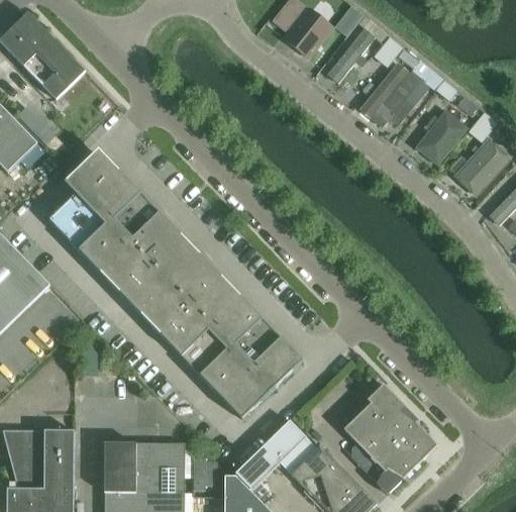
[(287,0),(272,19),(284,29),(304,4),(299,0),(287,0)]
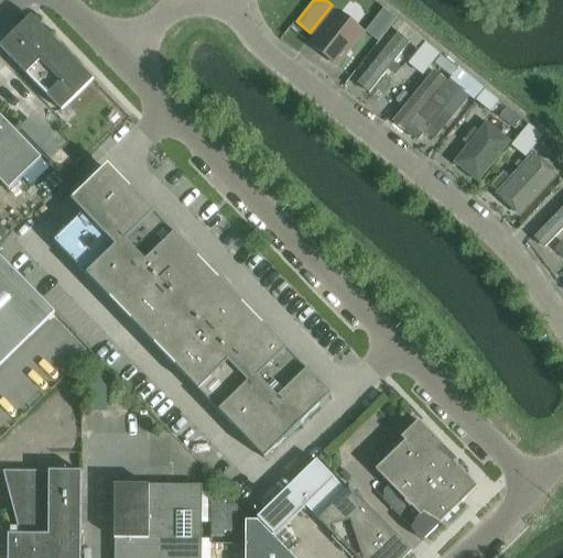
[(382,4),(377,13),(390,23),(397,15),(382,4)]
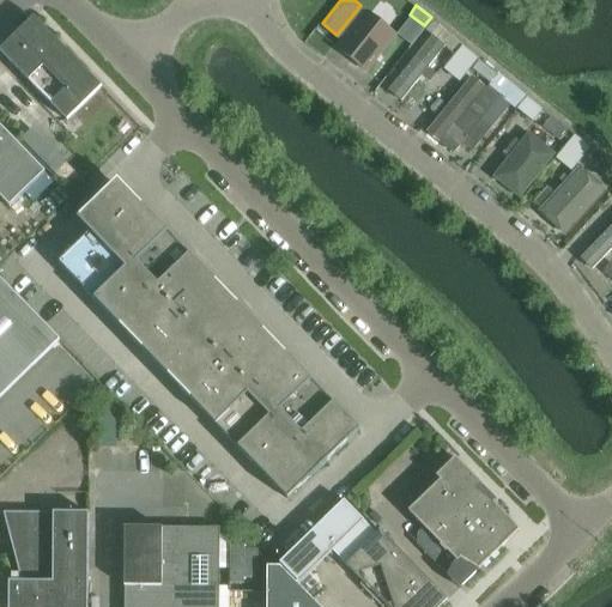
[(394,31),(365,8),(362,13),(338,42),(337,44),(364,67),(394,31)]
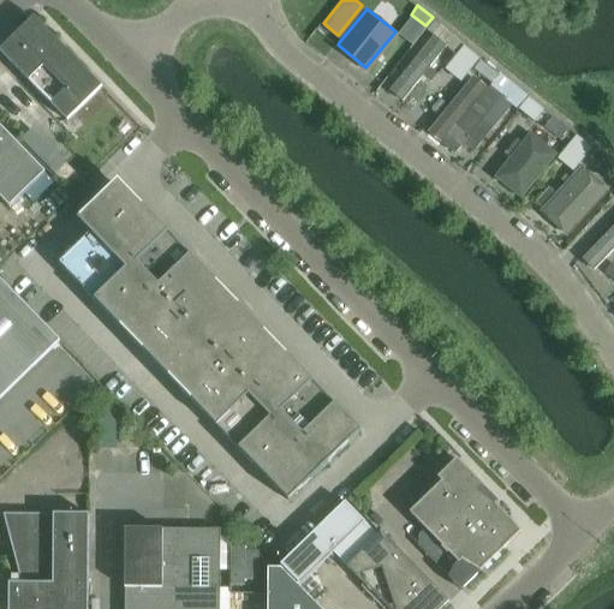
[(101,84),(33,13),(0,45),(0,49),(66,118),(101,84)]
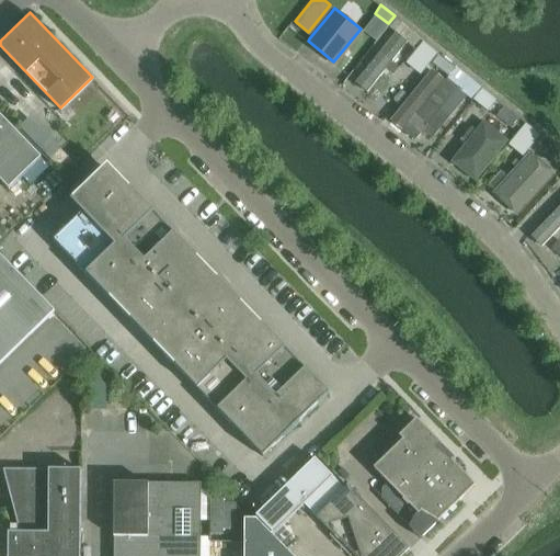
[(396,26),(353,78),(365,88),(408,36),(396,26)]
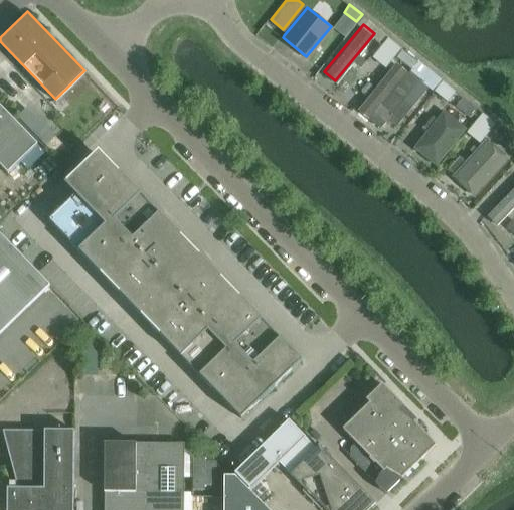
[(387,36),(372,55),(384,65),(399,46),(387,36)]
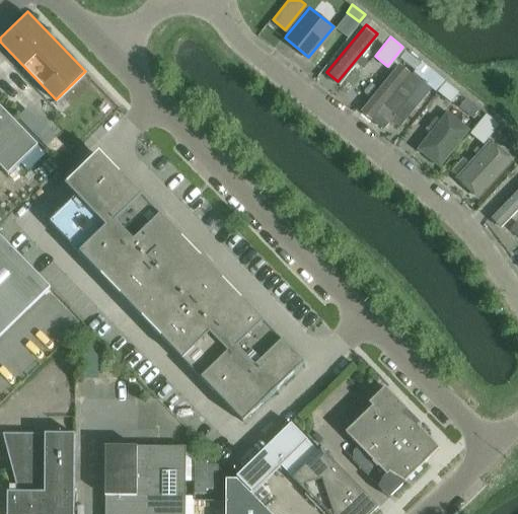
[(404,49),(398,56),(414,68),(420,60),(404,49)]
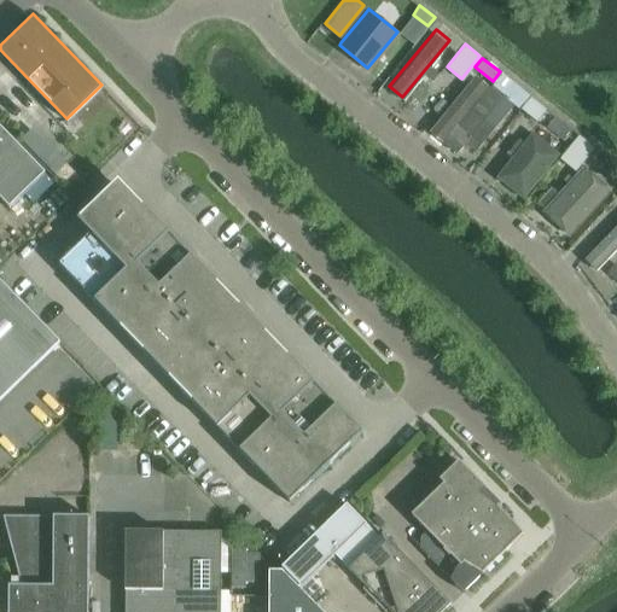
[(493,81),(488,87),(500,97),(510,105),(517,111),(521,106),(530,95),(530,94),(530,93),(501,70),(500,71),(493,81)]
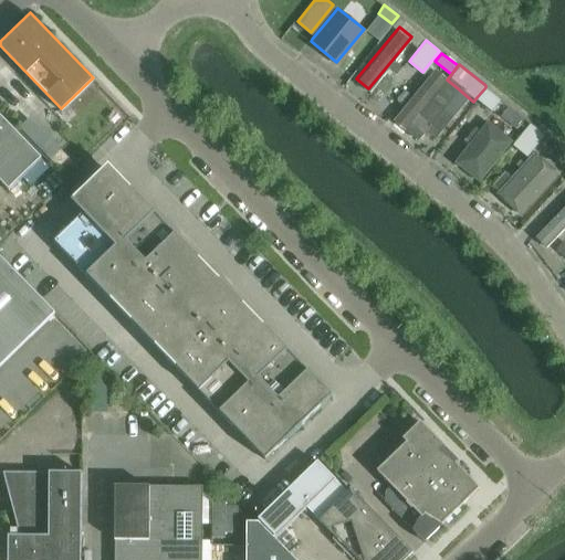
[(433,70),(395,117),(418,136),(425,128),(436,137),(468,98),(433,70)]
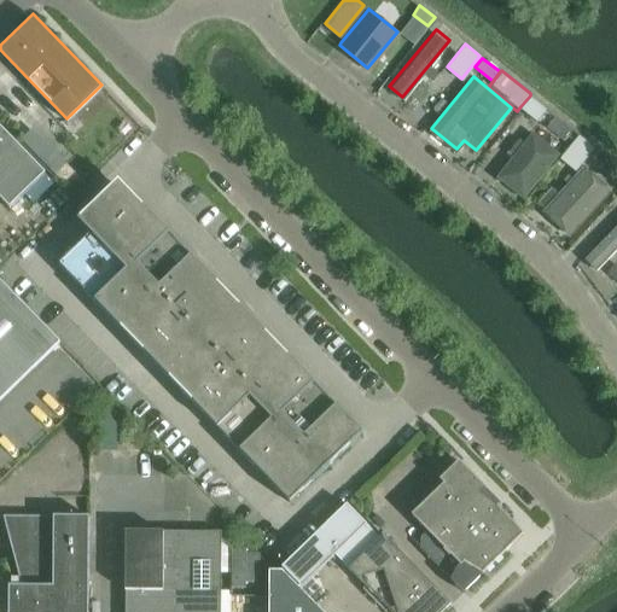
[(530,95),(521,106),(536,118),(545,108),(530,95)]
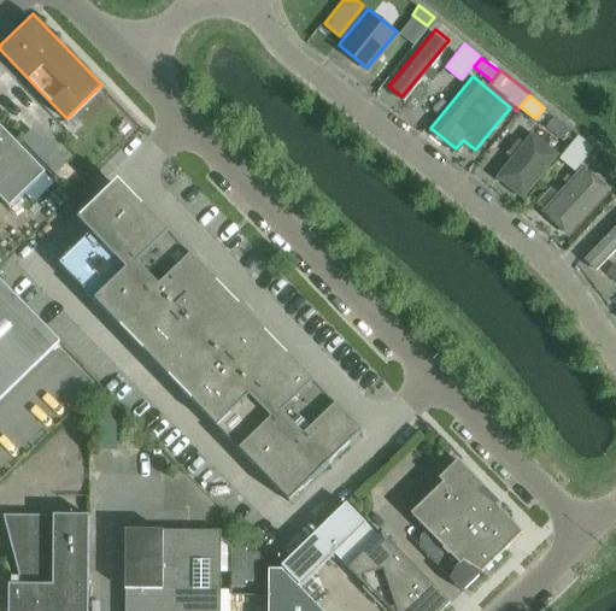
[(220,101),(213,107),(211,110),(223,123),(232,115),(220,101)]
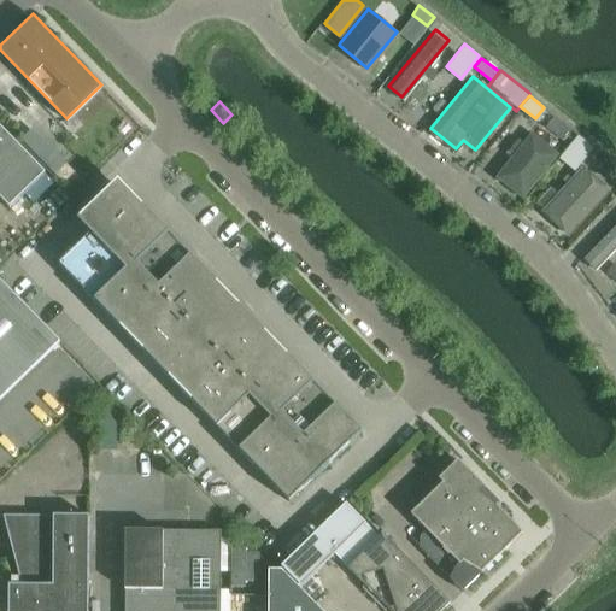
[(0,197),(9,206),(45,171),(0,125),(0,197)]
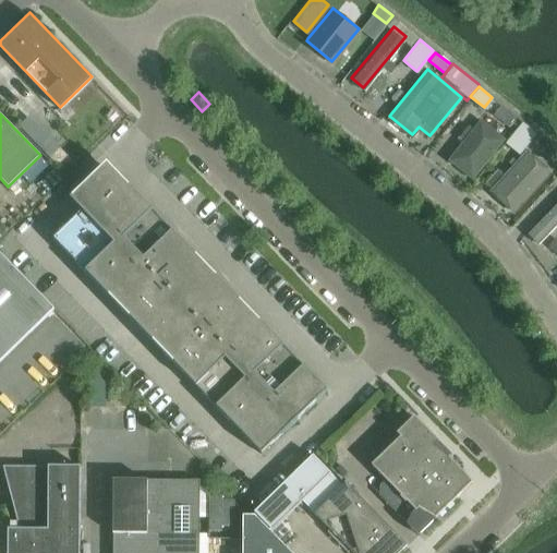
[(481,113),(449,155),(472,173),(504,131),(481,113)]
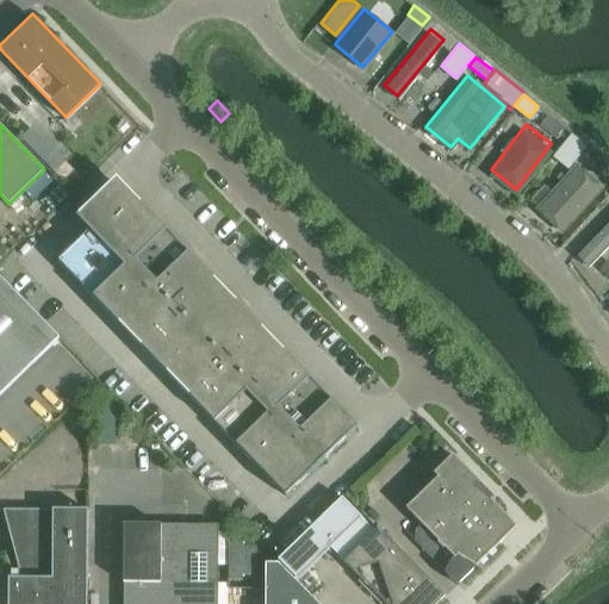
[(570,131),(552,154),(567,166),(585,143),(570,131)]
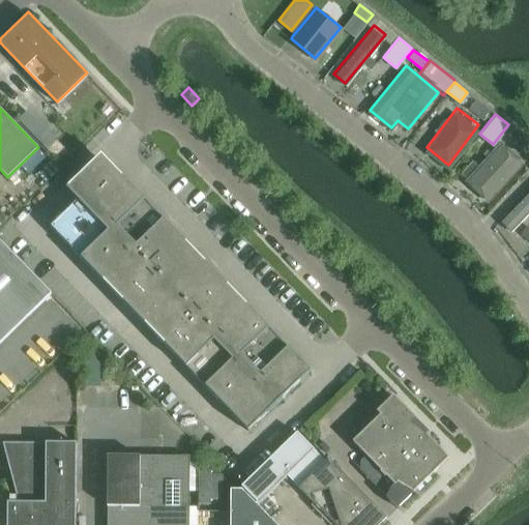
[(55,137),(46,146),(62,163),(71,154),(55,137)]
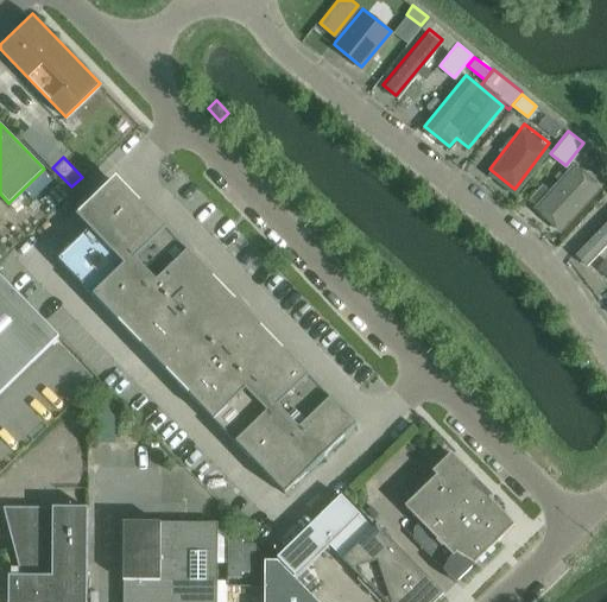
[(570,160),(532,203),(562,230),(601,184),(570,160)]
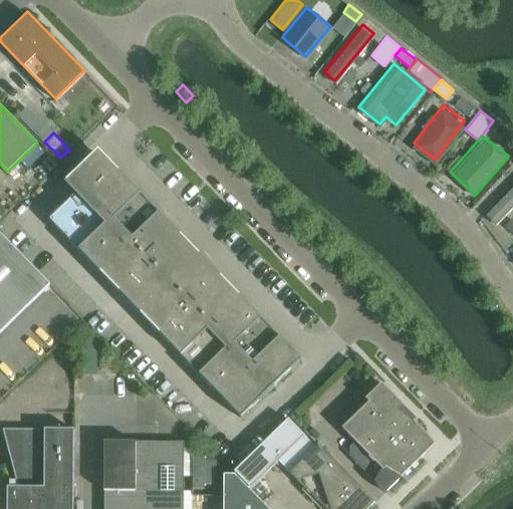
[(74,192),(62,204),(48,217),(240,416),(289,368),(300,357),(97,148),(63,181),(74,192)]
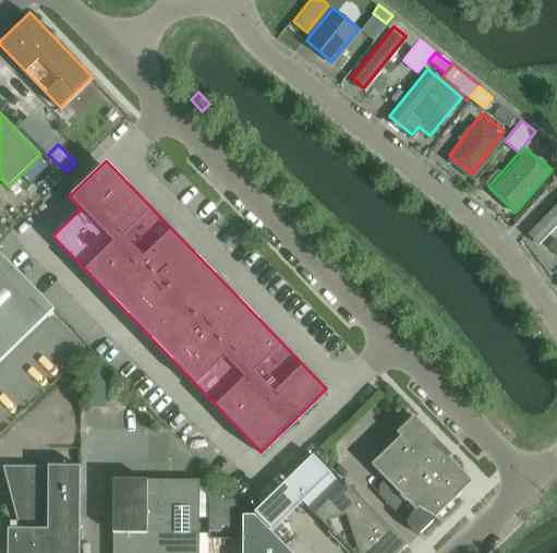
[(556,197),(525,230),(537,241),(556,221),(556,197)]
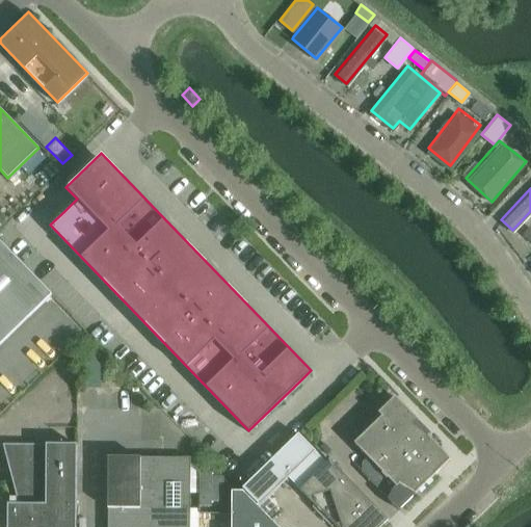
[(0,340),(50,292),(0,240),(0,340)]
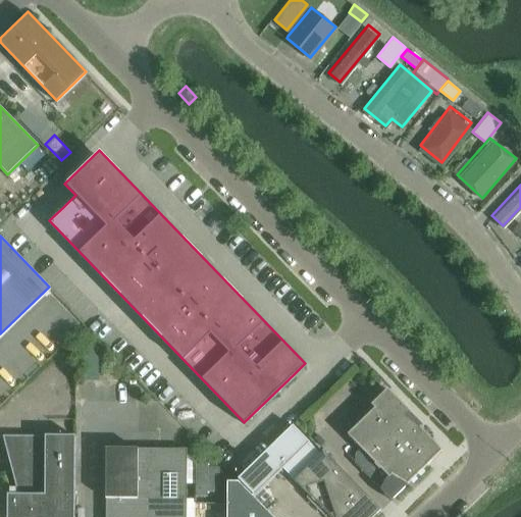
[(374,479),(388,494),(392,494),(409,477),(410,478),(428,461),(425,458),(433,450),(433,447),(429,443),(432,440),(407,414),(410,411),(386,386),(370,403),(373,406),(346,432),(366,454),(356,463),(373,480),(374,479)]
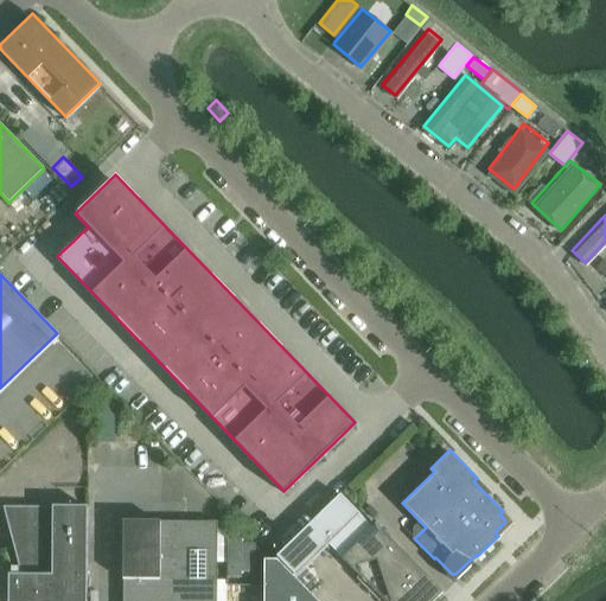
[(339,492),(275,554),(275,557),(294,576),(329,542),(342,556),(346,561),(357,571),(358,573),(381,596),(387,594),(389,600),(431,600),(441,590),(421,569),(376,523),(375,523),(372,526),(339,492)]
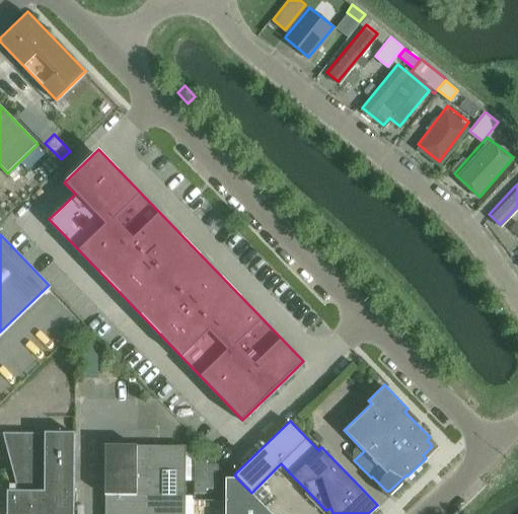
[(3,431),(2,431),(17,490),(6,490),(5,513),(73,513),(74,431),(3,431)]
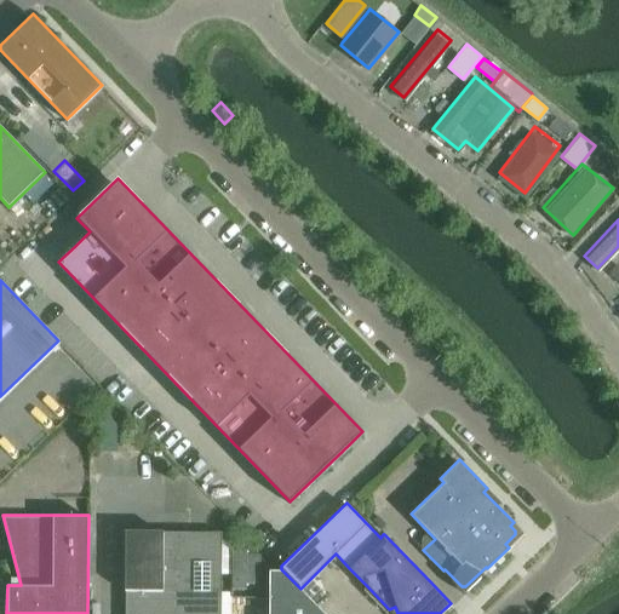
[(221,531),(125,531),(125,561),(132,561),(131,613),(219,613),(221,590),(221,531)]
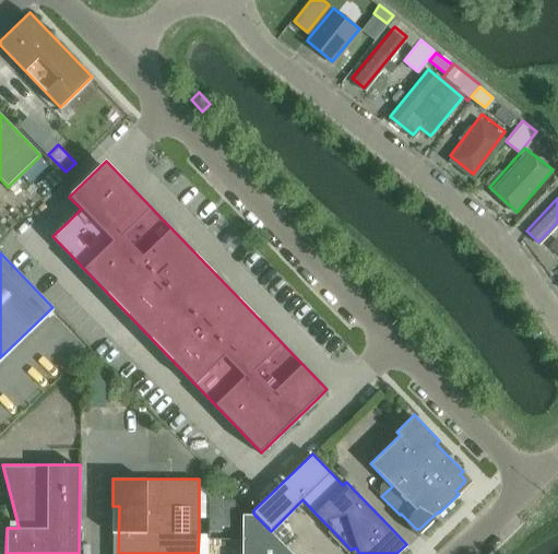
[(208,529),(221,529),(221,523),(234,523),(234,497),(221,497),(221,484),(208,484),(208,529)]
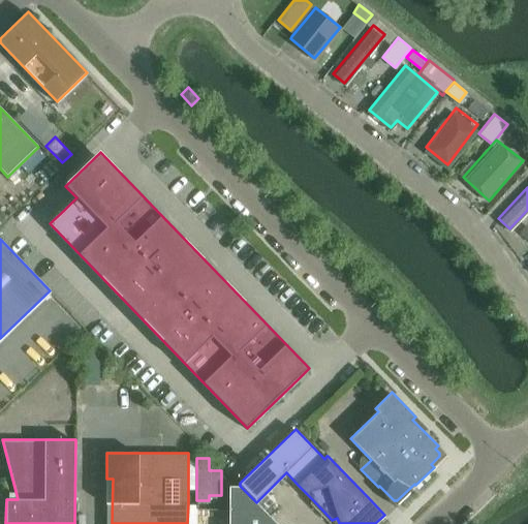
[(277,523),(240,486),(229,486),(228,523),(277,523)]
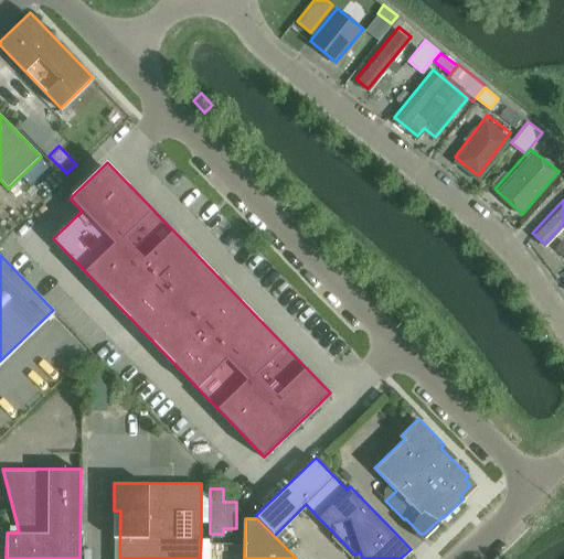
[(210,558),(210,537),(201,537),(200,558),(210,558)]
